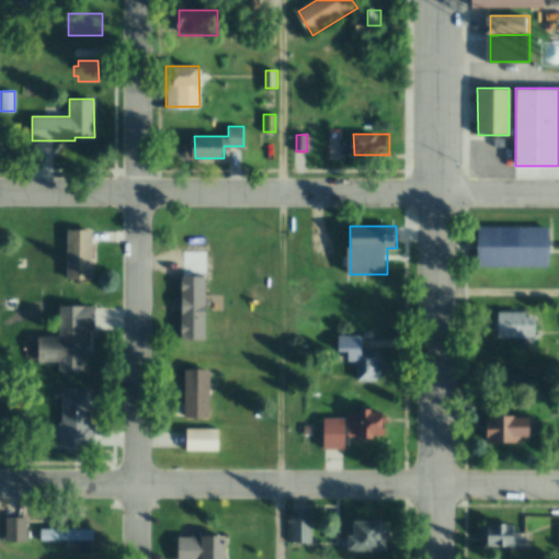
[(549,226),(549,266),(480,266),(480,226),(549,226)]
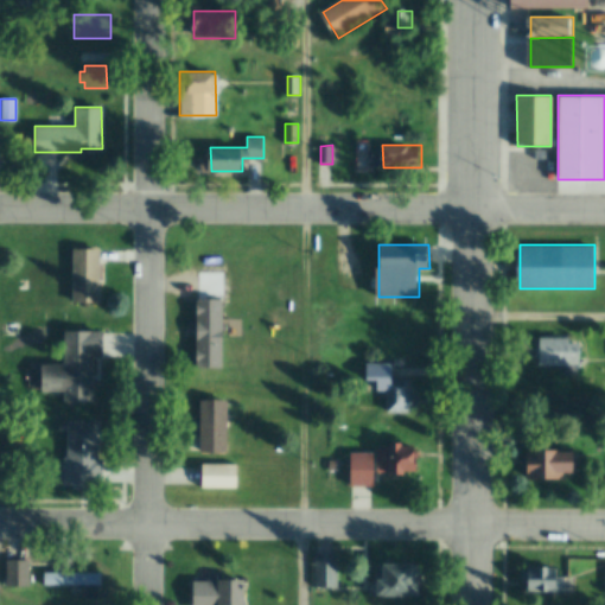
[(71,250),(99,250),(99,301),(71,303),(71,250)]
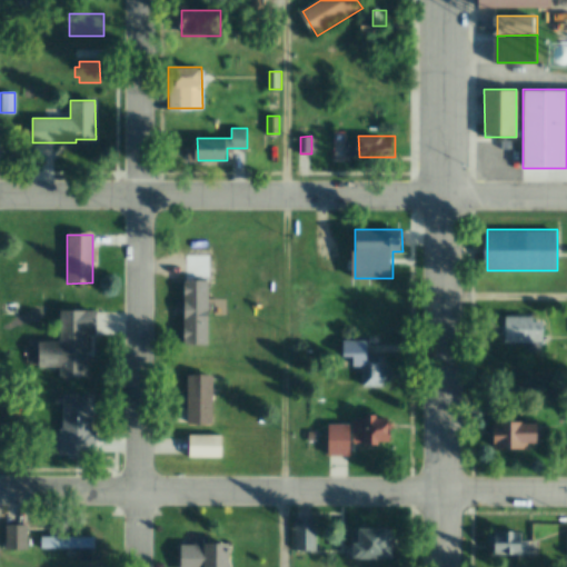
[(95,310),(96,335),(86,335),(86,375),(59,375),(59,366),(39,366),(38,341),(59,341),(59,310),(95,310)]
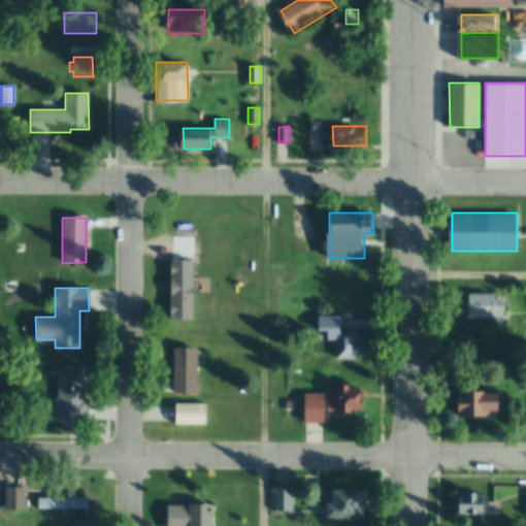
[(470,294),(503,293),(504,325),(492,326),(492,318),(470,318),(470,294)]
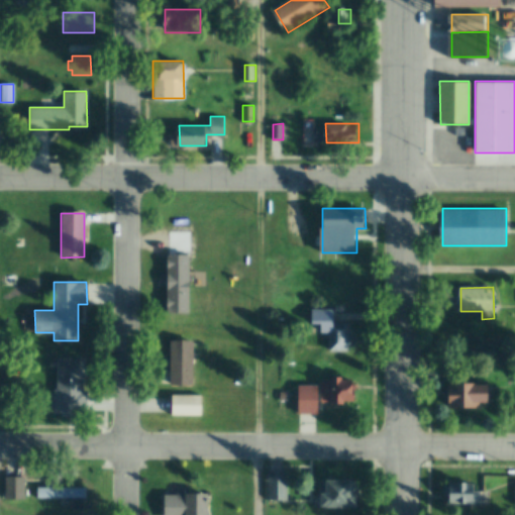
[(172,303),(201,303),(201,322),(185,322),(185,316),(172,316),(172,303)]
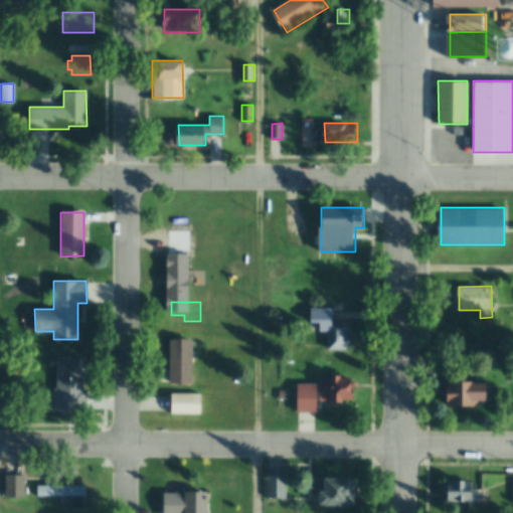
[(311,308),(332,308),(332,322),(348,322),(348,349),(330,349),(330,331),(321,331),(321,322),(311,322),(311,308)]
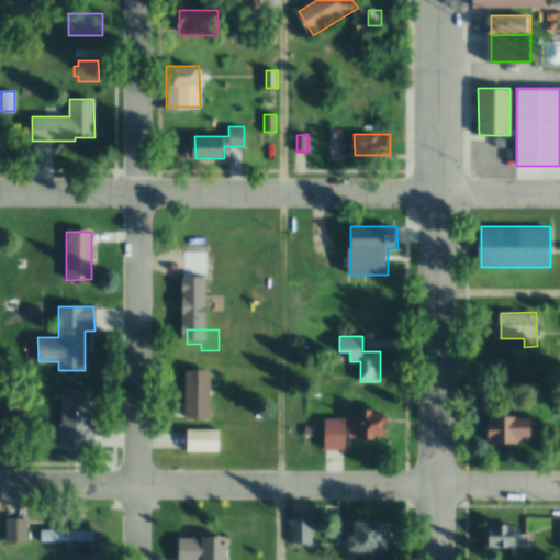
[(209,369),(209,416),(183,416),(183,370),(209,369)]
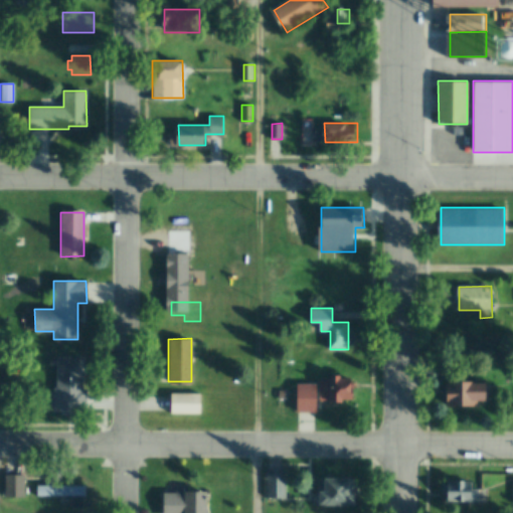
[(55,388),(55,357),(80,356),(81,388),(84,388),(84,410),(52,410),(52,388),(55,388)]
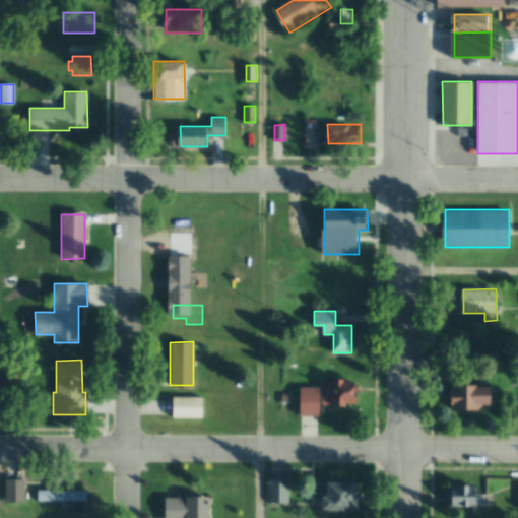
[(351,403),(351,406),(337,406),(337,403),(324,403),(324,383),(337,382),(337,380),(351,380),(351,382),(362,382),(362,403),(351,403)]
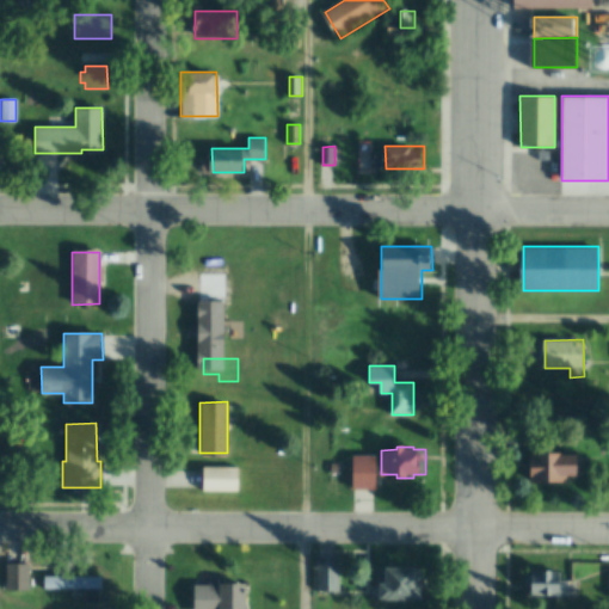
[(533,453),(572,453),(572,459),(584,459),(584,477),(572,477),(572,481),(533,481),(533,453)]
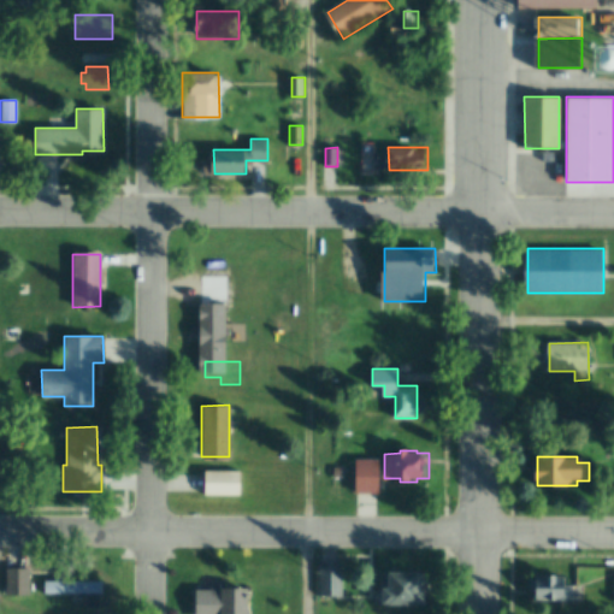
[(379,459),(381,493),(358,493),(358,459),(379,459)]
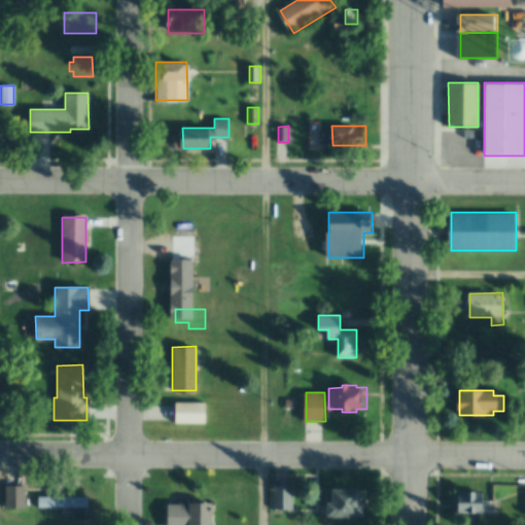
[(173,401),(205,401),(205,422),(173,423),(173,401)]
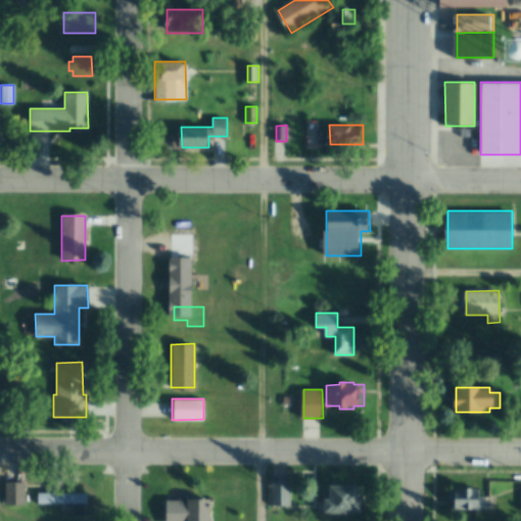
[(269,476),(291,476),(291,506),(269,506),(269,476)]
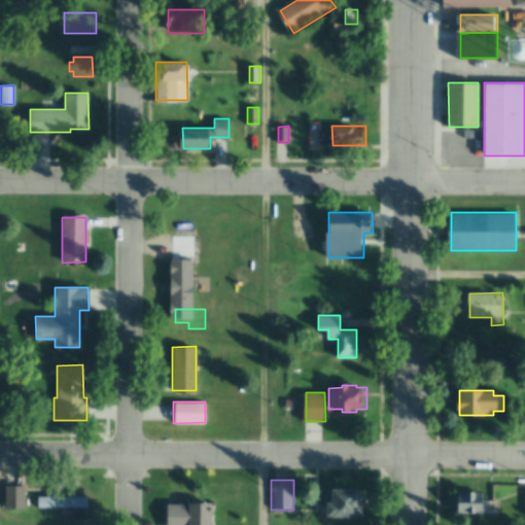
[(23,485),(23,509),(4,509),(4,485),(23,485)]
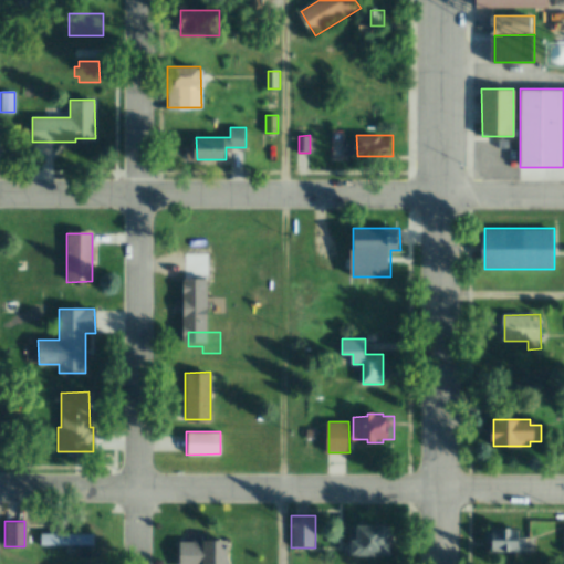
[(363,541),(363,526),(390,526),(390,556),(363,556),(363,554),(358,554),(358,541),(363,541)]
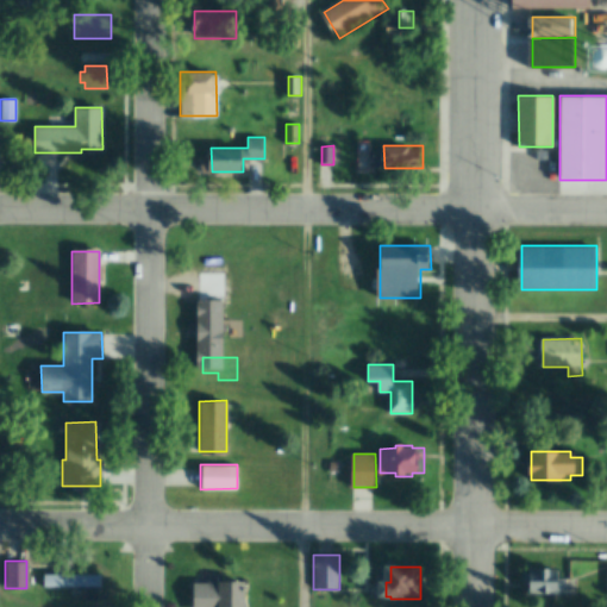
[(532,570),(556,569),(556,577),(568,577),(568,593),(532,593),(532,570)]
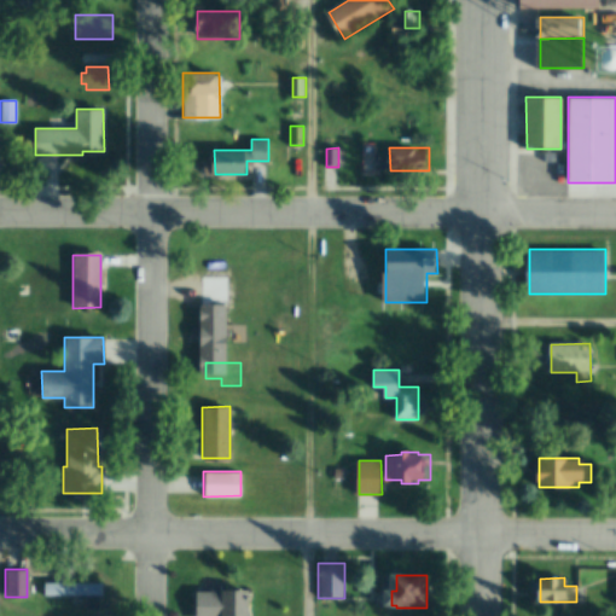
[(44,581),(102,581),(102,594),(44,594),(44,581)]
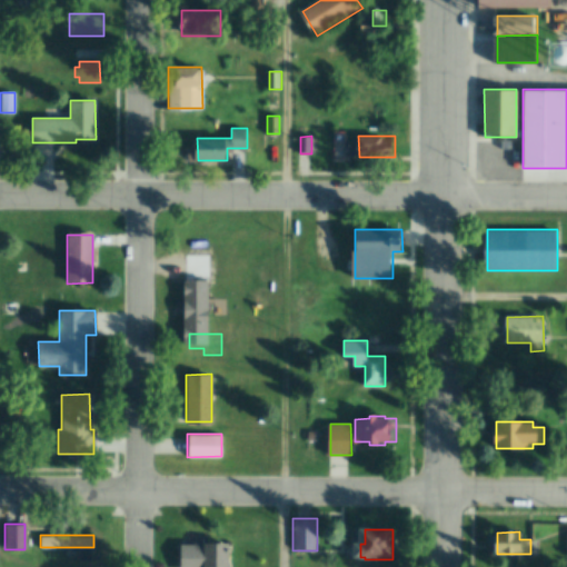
[(177,566),(177,545),(221,545),(221,566),(177,566)]
